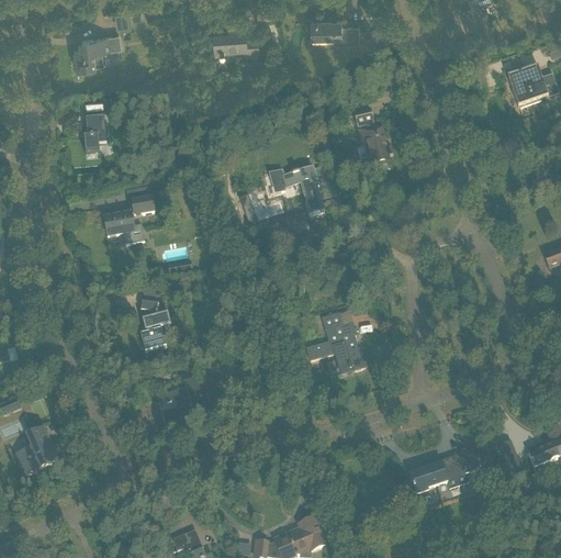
[(142,9),(132,10),(133,18),(143,17),(142,9)]
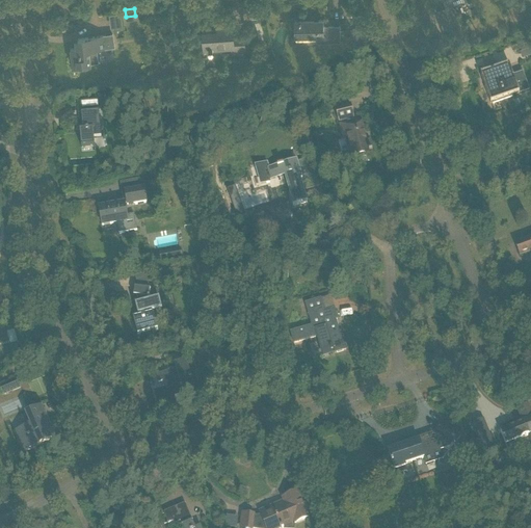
[(107,24),(120,23),(118,9),(107,10),(107,24)]
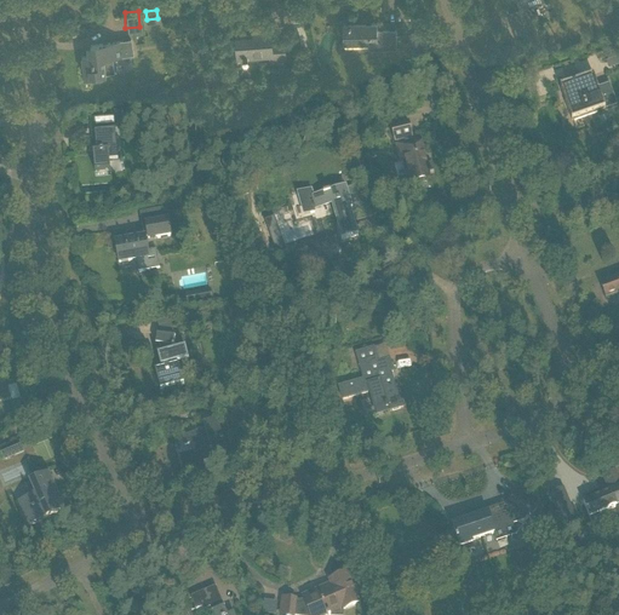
[(342,19),(343,39),(367,38),(367,45),(395,45),(395,26),(376,26),(376,19),(342,19)]
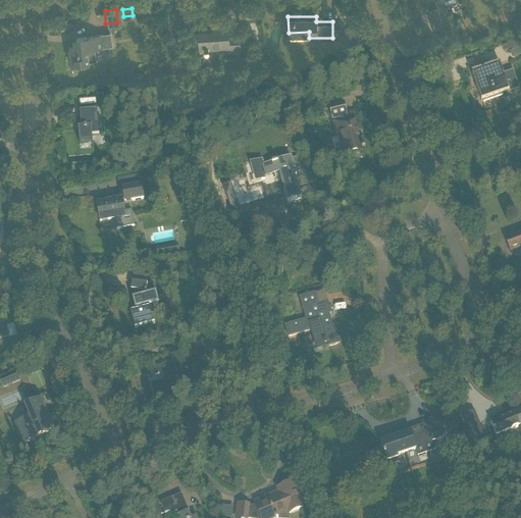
[(197,29),(198,45),(203,45),(203,46),(208,45),(208,44),(228,43),(228,46),(226,46),(226,49),(240,48),(239,33),(227,34),(226,19),(211,20),(212,27),(197,29)]
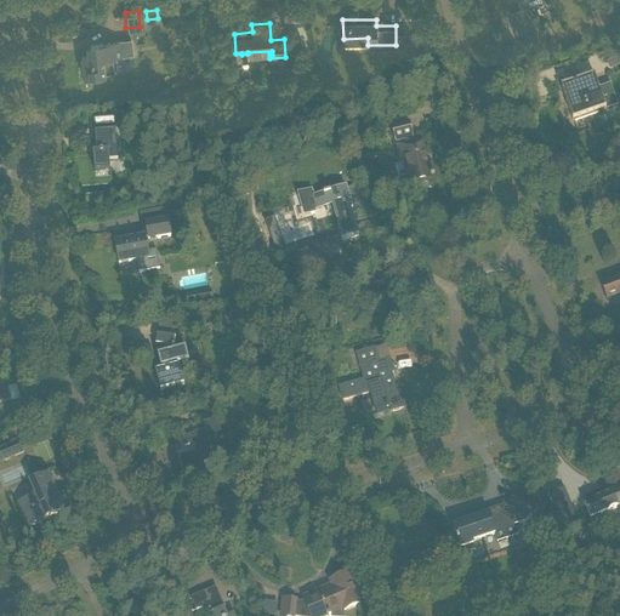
[(90,41),(91,51),(81,52),(83,62),(84,78),(101,75),(101,70),(114,69),(112,53),(132,50),(130,35),(90,41)]
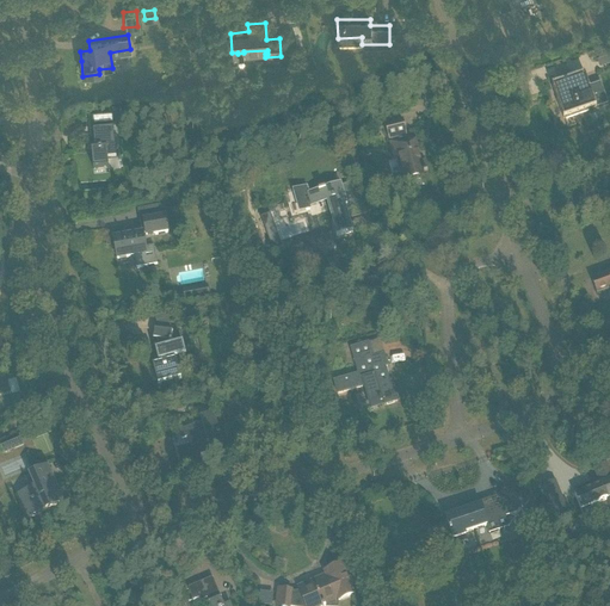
[(550,80),(562,113),(595,103),(596,104),(607,100),(599,79),(589,82),(584,69),(550,80)]
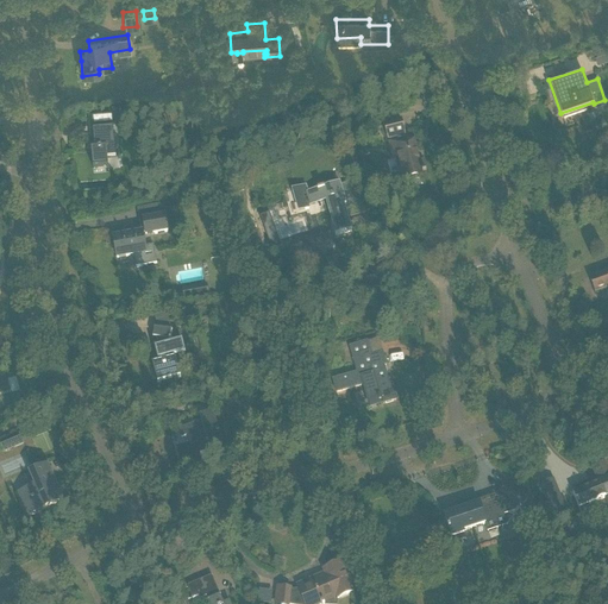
[(111,111),(92,113),(92,121),(124,119),(123,105),(111,105),(111,111)]
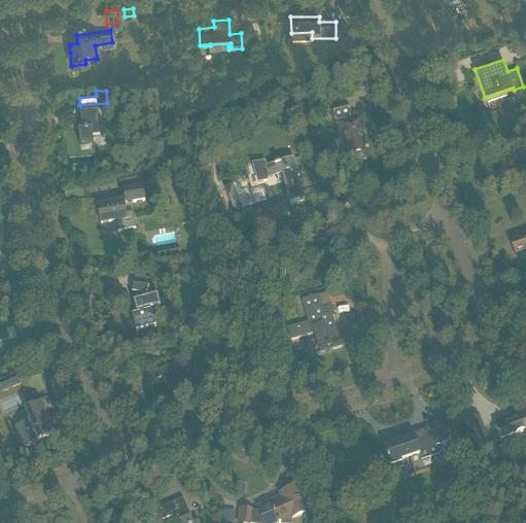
[(346,99),(331,102),(332,106),(336,117),(337,120),(340,133),(342,133),(345,143),(347,151),(353,149),(364,147),(366,146),(364,137),(361,137),(356,115),(348,117),(347,114),(350,113),(347,102),(346,99)]
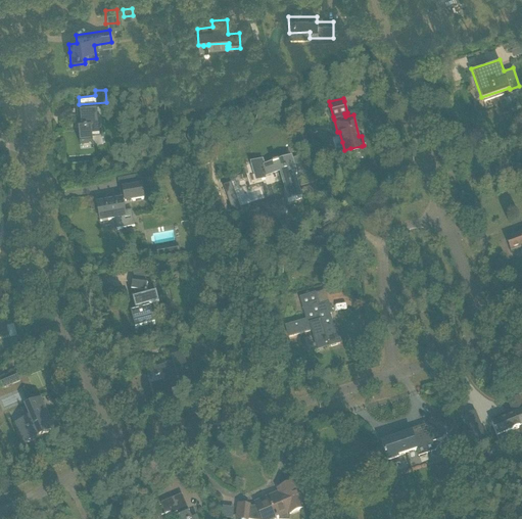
[(96,106),(79,107),(81,124),(78,125),(79,140),(92,139),(91,132),(98,131),(96,106)]
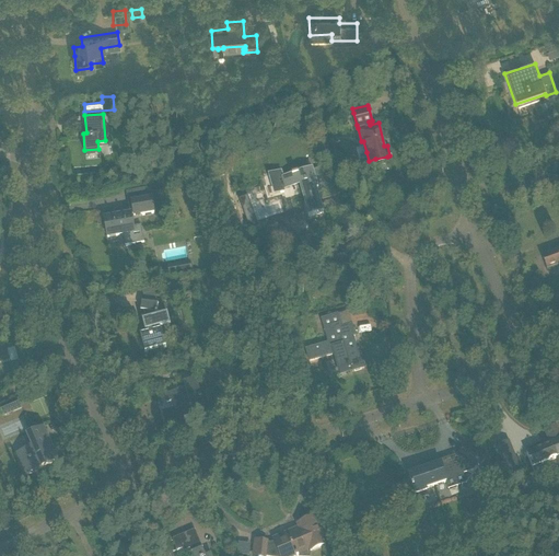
[(291,171),(281,174),(279,166),(268,170),(275,190),(284,187),(283,185),(301,180),(310,211),(322,208),(318,197),(336,192),(319,163),(297,170),(297,169),(291,170),(291,171)]
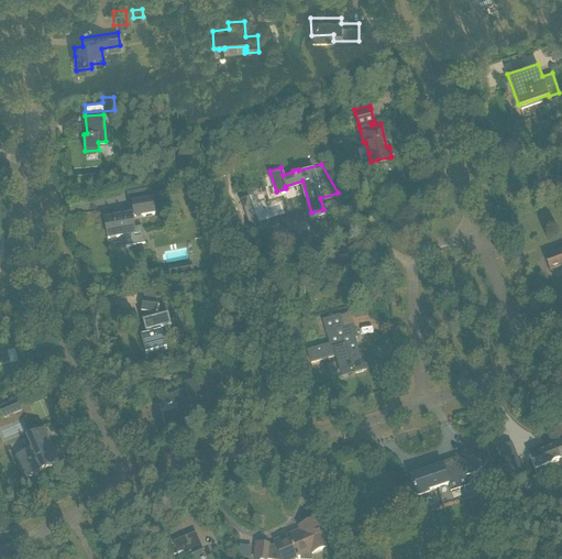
[(129,207),(112,210),(113,215),(103,217),(107,234),(123,232),(124,243),(144,240),(141,222),(133,223),(131,212),(142,211),(142,212),(154,210),(151,193),(149,194),(146,185),(140,186),(142,198),(128,200),(129,207)]
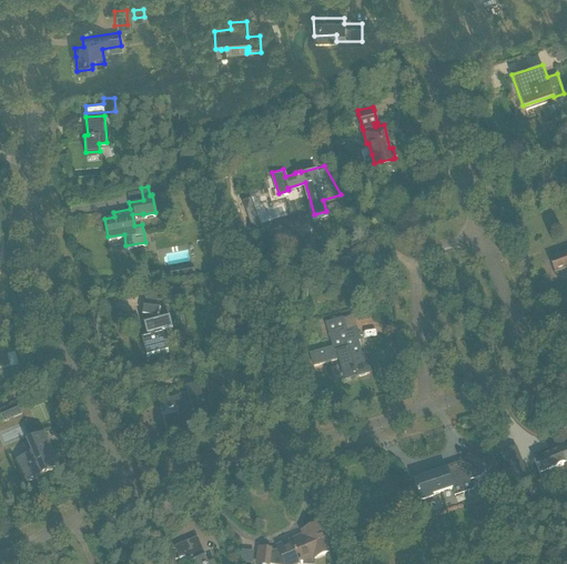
[(253,204),(244,207),(251,227),(260,223),(253,204)]
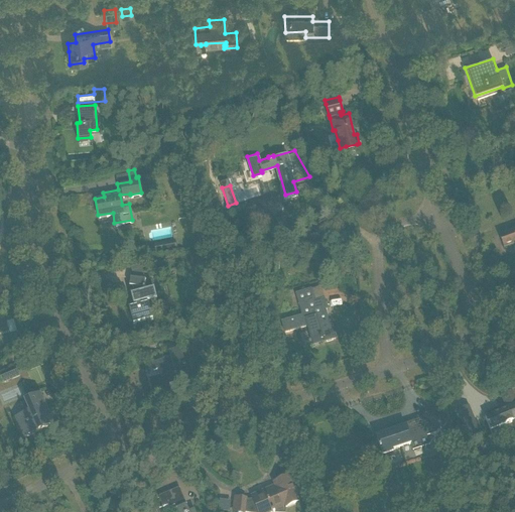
[(514,226),(499,233),(504,244),(514,239),(514,226)]
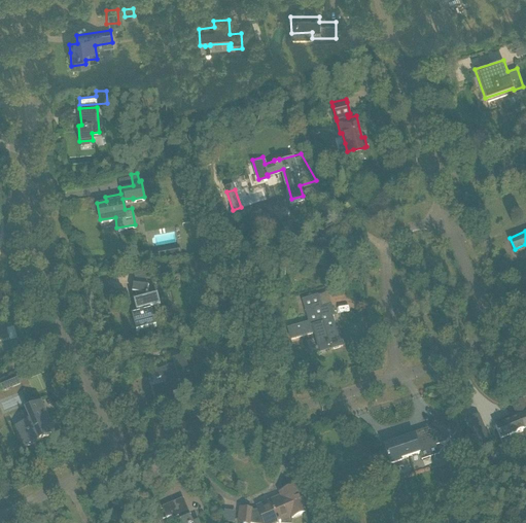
[(136,308),(139,307),(140,309),(131,311),(136,328),(144,325),(144,326),(148,325),(147,325),(155,323),(151,306),(149,306),(148,304),(159,302),(155,292),(146,294),(145,290),(147,291),(148,283),(133,281),(132,289),(135,289),(137,297),(134,298),(136,308)]
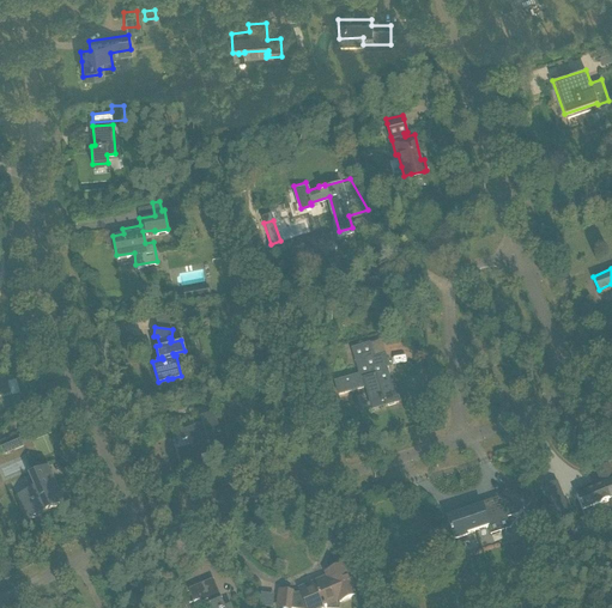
[(350,345),(358,371),(334,378),(338,391),(364,383),(368,399),(380,395),(381,400),(382,400),(382,402),(398,397),(392,378),(389,378),(386,364),(388,363),(380,336),(369,340),(369,339),(350,345)]
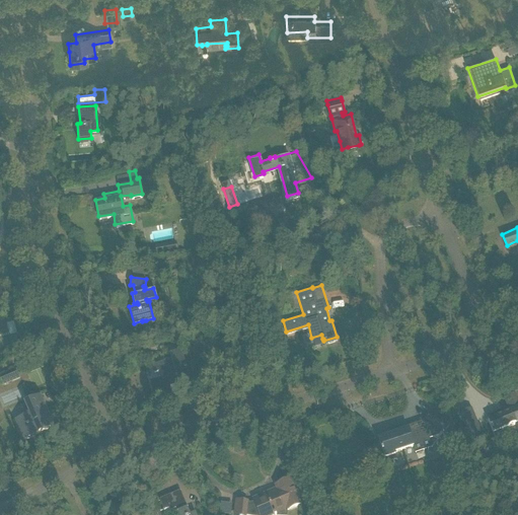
[(209,353),(206,342),(188,347),(191,358),(209,353)]
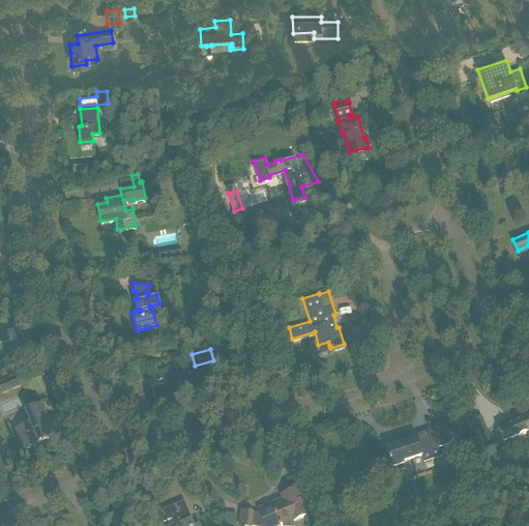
[(156,377),(162,375),(164,382),(153,386),(158,403),(174,398),(172,391),(182,388),(182,386),(193,383),(189,373),(189,371),(188,371),(184,355),(173,359),(175,363),(154,370),(156,377)]
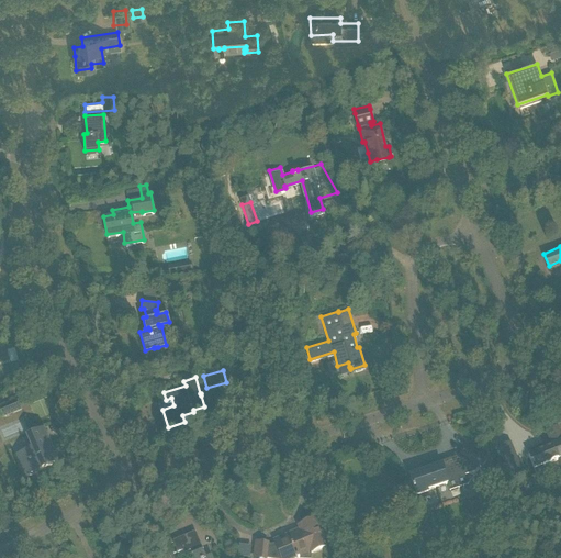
[(9,403),(0,406),(2,414),(12,410),(9,403)]
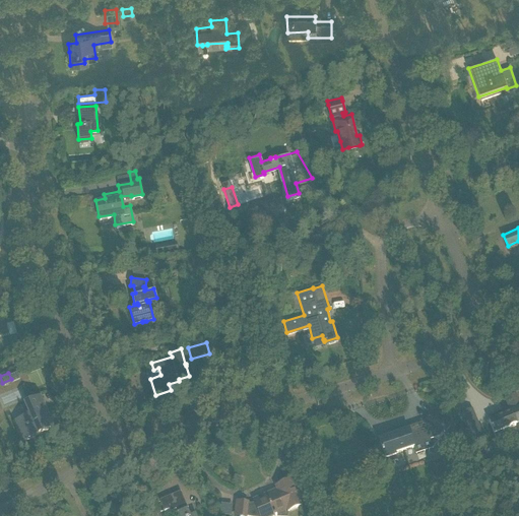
[(508,392),(511,400),(507,402),(510,408),(509,409),(508,408),(505,409),(505,410),(488,417),(494,431),(515,422),(518,430),(518,389),(518,388),(508,392)]
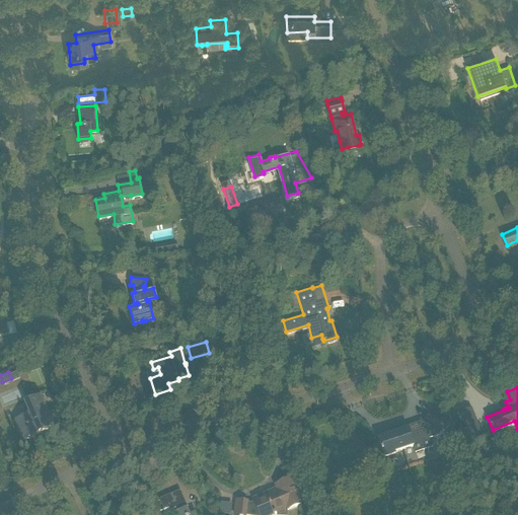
[(39,394),(25,399),(29,411),(14,417),(23,437),(52,425),(39,394)]
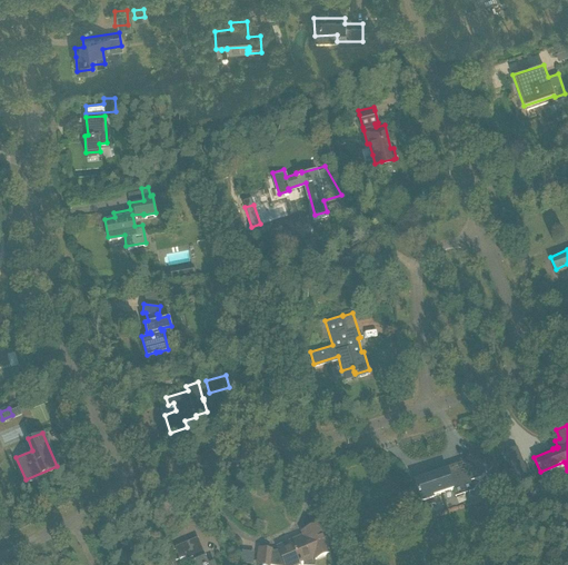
[(495,459),(485,453),(476,446),(467,457),(484,469),(486,472),(495,459)]
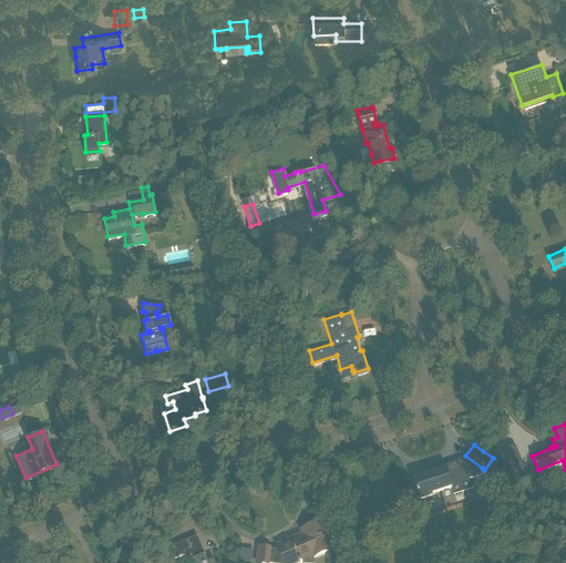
[(443,467),(413,477),(417,488),(417,490),(418,490),(419,492),(420,498),(431,494),(431,493),(430,491),(449,484),(450,484),(453,492),(472,485),(469,476),(479,472),(482,468),(475,463),(465,456),(443,463),(444,467),(443,467)]
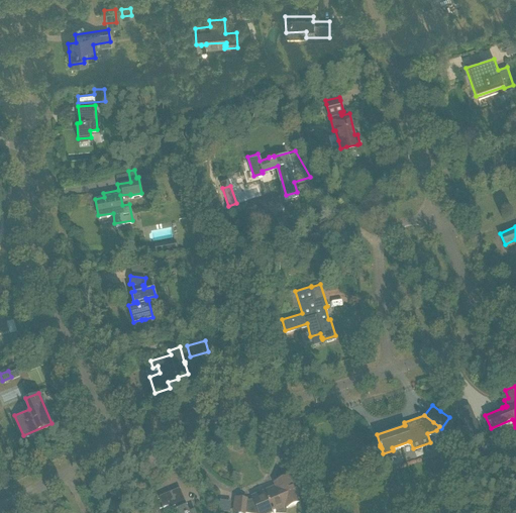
[(475,416),(463,421),(468,432),(481,427),(479,420),(477,421),(475,416)]
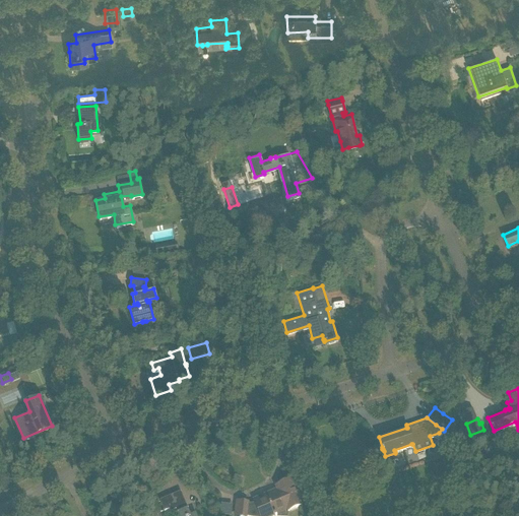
[(247,500),(236,498),(235,512),(246,514),(259,515),(263,515),(273,512),(274,514),(275,514),(288,514),(288,506),(302,501),(290,476),(276,482),(278,489),(268,493),(267,491),(253,497),(255,502),(250,503),(247,503),(247,500)]
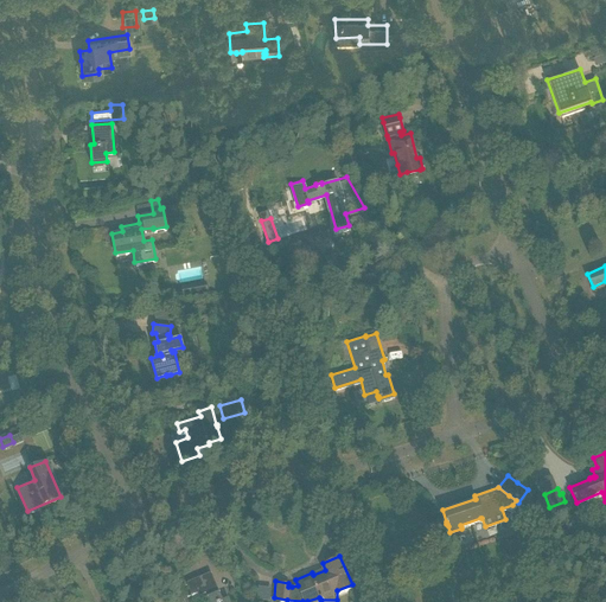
[(174,599),(176,601),(230,601),(228,596),(222,599),(210,569),(185,580),(191,591),(197,589),(198,593),(205,589),(210,601),(189,601),(186,594),(174,599)]
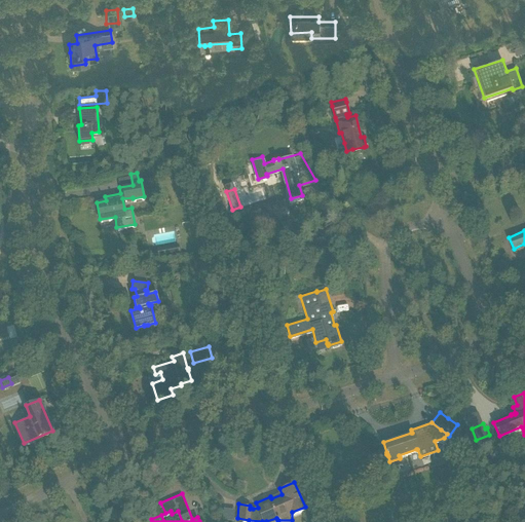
[(232,517),(232,506),(222,506),(221,517),(232,517)]
